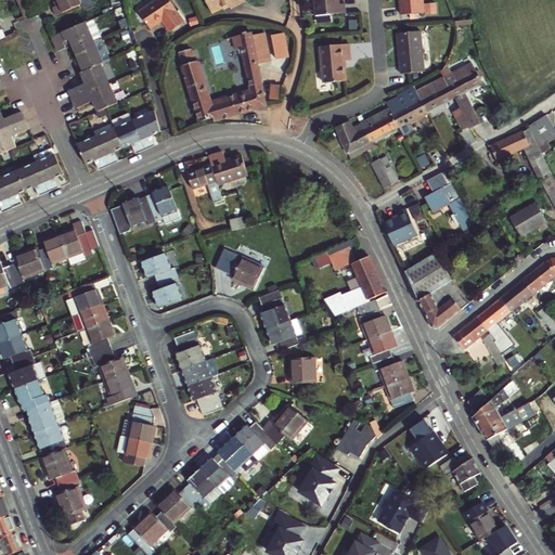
[(55,14),(81,2),(80,0),(56,0),(59,2),(52,5),(55,14)]
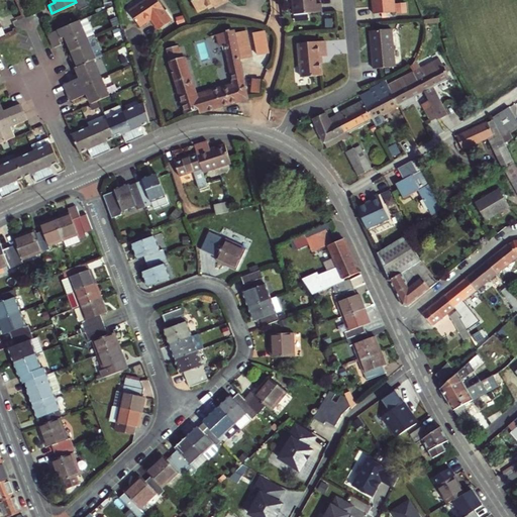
[(171,19),(163,8),(164,7),(159,0),(141,0),(128,9),(138,25),(150,17),(159,28),(171,19)]
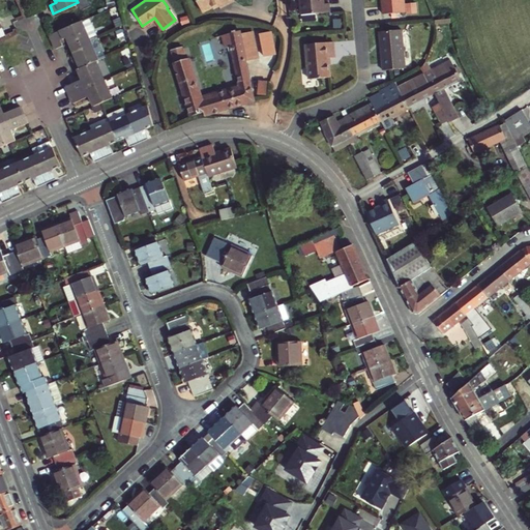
[(196,0),(201,12),(217,5),(219,9),(234,3),(232,0),(196,0)]
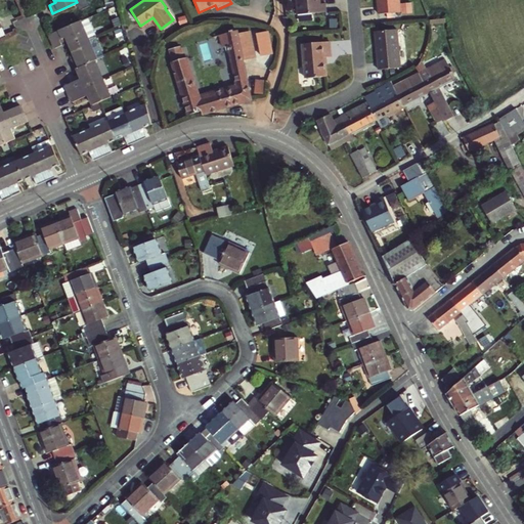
[(296,0),(298,15),(328,12),(326,4),(320,5),(319,0),(296,0)]
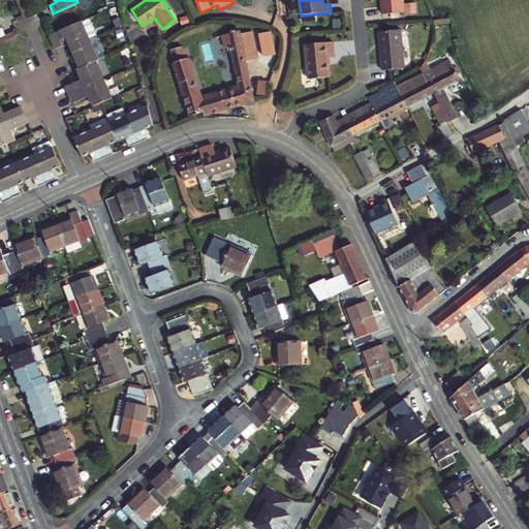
[(403,0),(381,0),(382,14),(405,12),(403,0)]
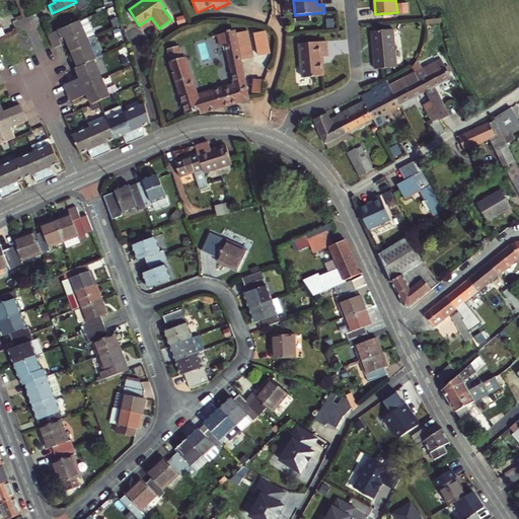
[(71,47),(88,39),(94,35),(85,16),(48,33),(54,47),(61,44),(60,42),(59,38),(65,34),(67,38),(71,47)]
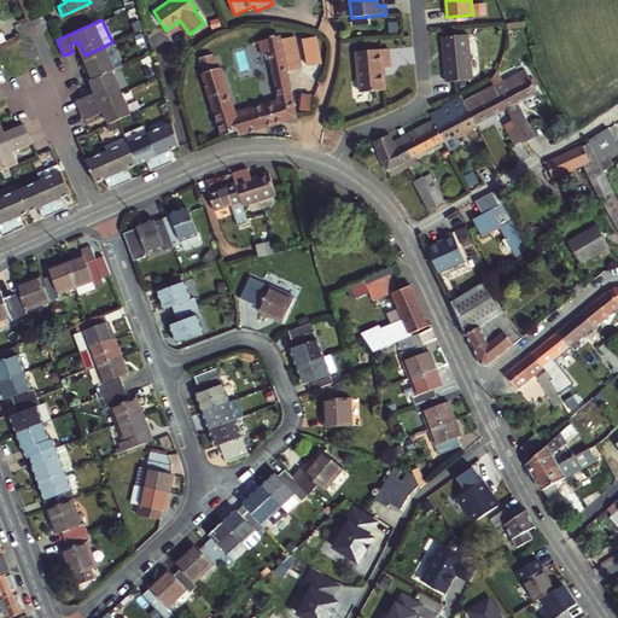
[(274,79),(287,76),(279,35),(267,39),(274,79)]
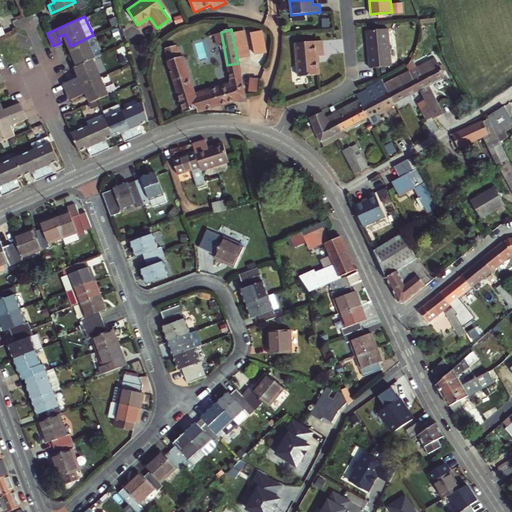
[(388,29),(367,31),(370,68),(391,67),(388,29)]
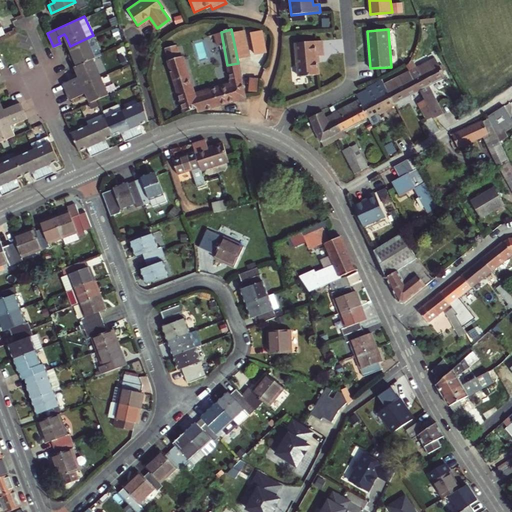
[(71,56),(75,66),(93,58),(95,57),(87,38),(70,46),(72,52),(74,55),(71,56)]
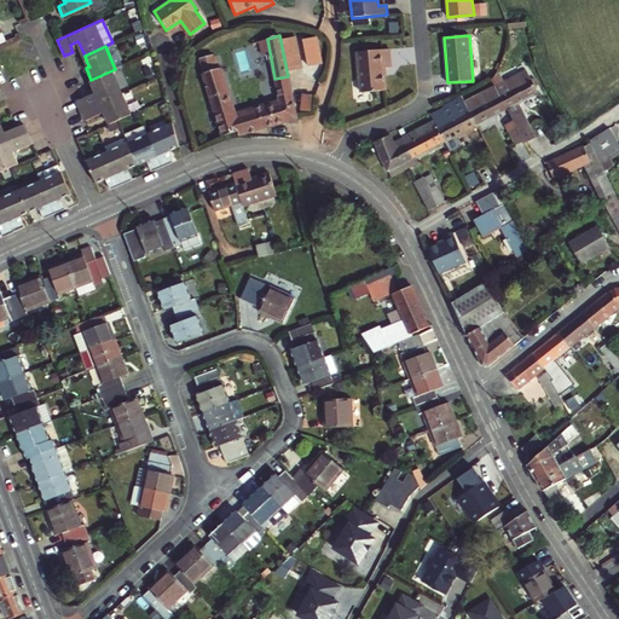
[(392,68),(391,48),(358,52),(362,92),(386,90),(385,68),(392,68)]
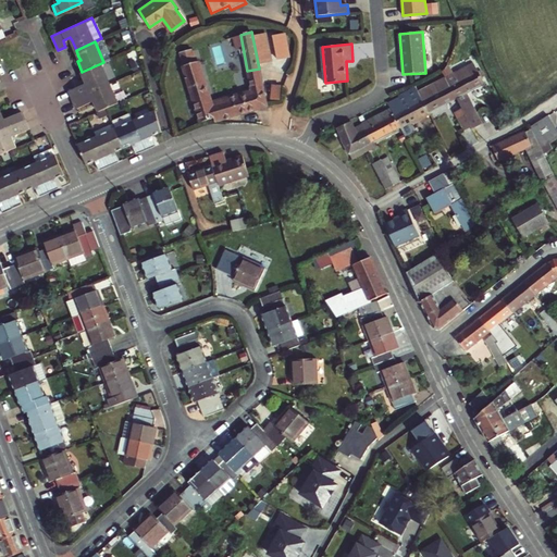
[(193,48),(182,52),(202,125),(267,107),(261,78),(249,81),(252,91),(211,103),(199,62),(197,62),(193,48)]
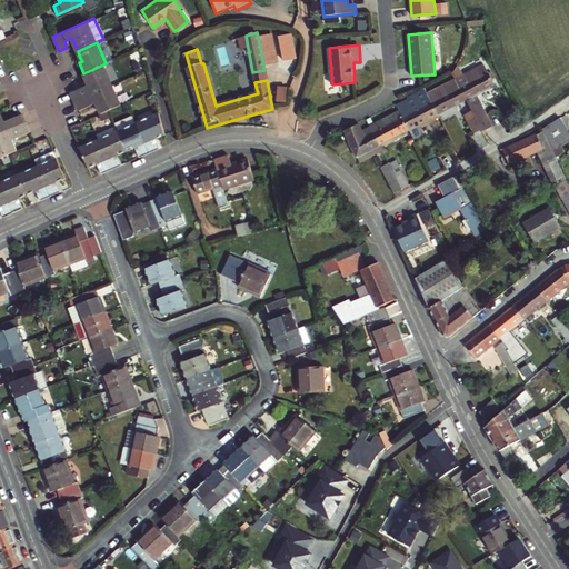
[(482,129),(482,131),(493,126),(477,95),(496,85),(483,63),(463,75),(458,65),(453,73),(456,78),(457,81),(467,100),(472,111),(482,129)]
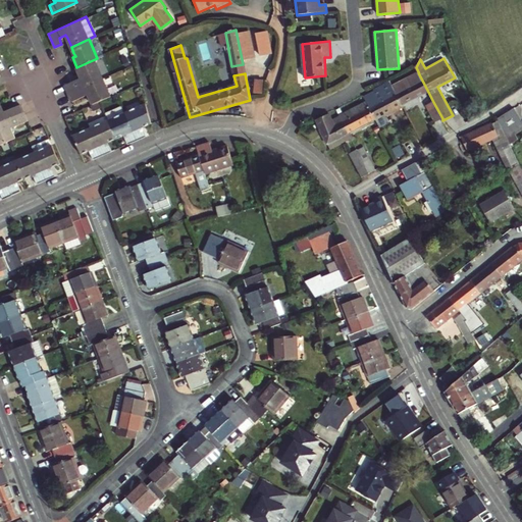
[(64,85),(68,93),(103,77),(95,59),(76,67),(82,77),(69,83),(64,85)]
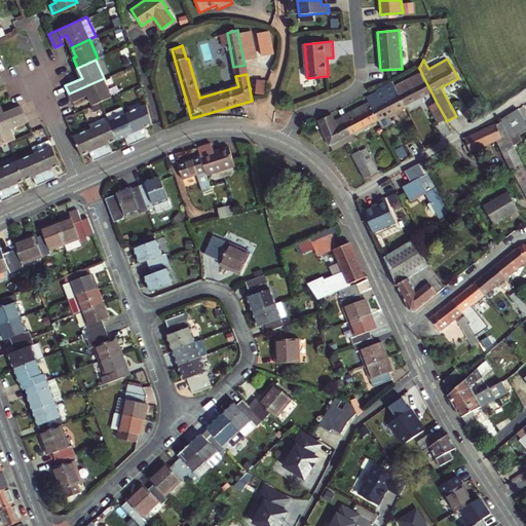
[(245,65),(233,67),(235,76),(247,74),(245,65)]
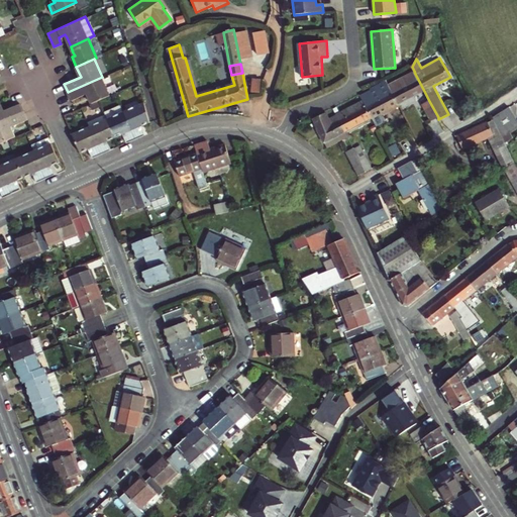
[(389,88),(398,104),(424,91),(415,74),(389,88)]
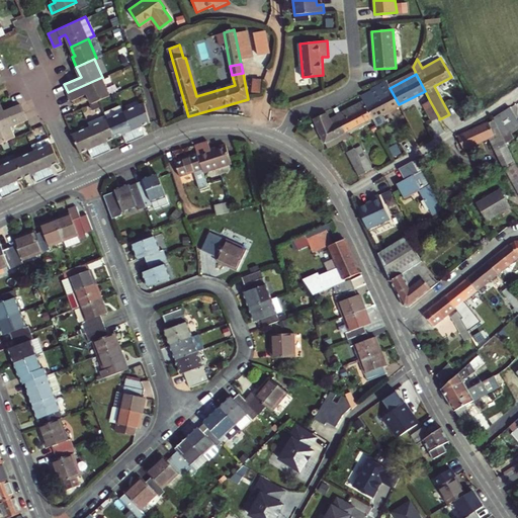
[(102,77),(68,92),(72,101),(88,93),(93,103),(97,100),(110,95),(102,77)]
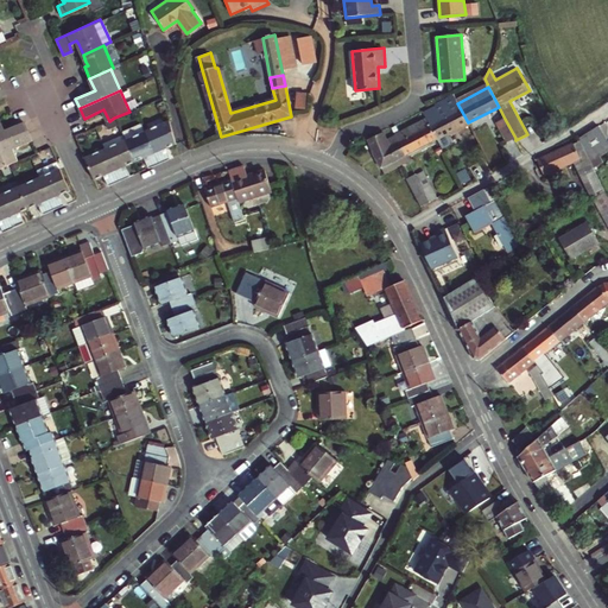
[(428,121),(437,139),(441,147),(449,143),(450,139),(448,133),(468,122),(457,103),(453,95),(436,103),(437,107),(424,113),(428,121)]
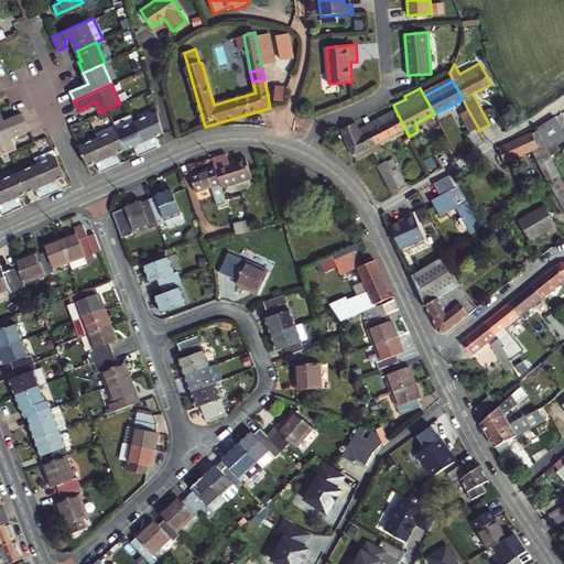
[(0,110),(0,132),(25,122),(22,114),(17,116),(4,121),(0,110)]
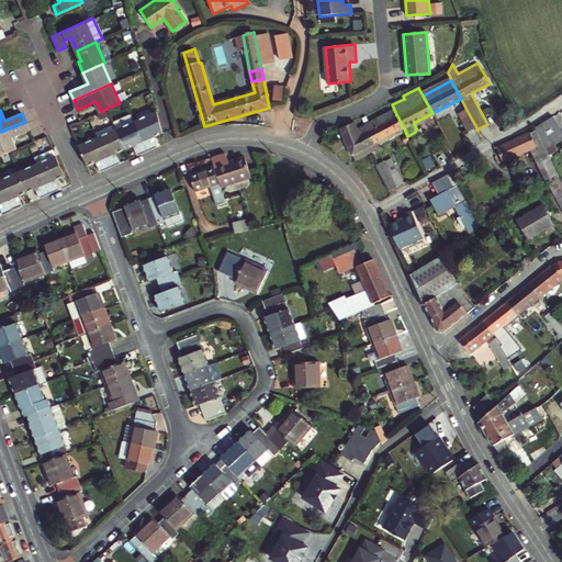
[(468,132),(476,127),(467,110),(458,114),(468,132)]
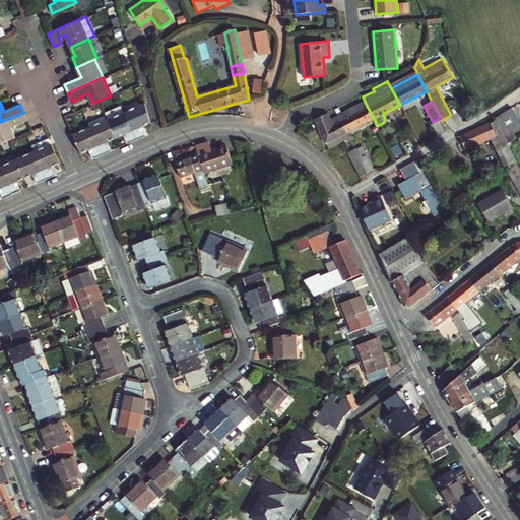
[(145,104),(125,114),(136,140),(146,136),(144,131),(140,132),(138,129),(142,127),(151,123),(145,104)]
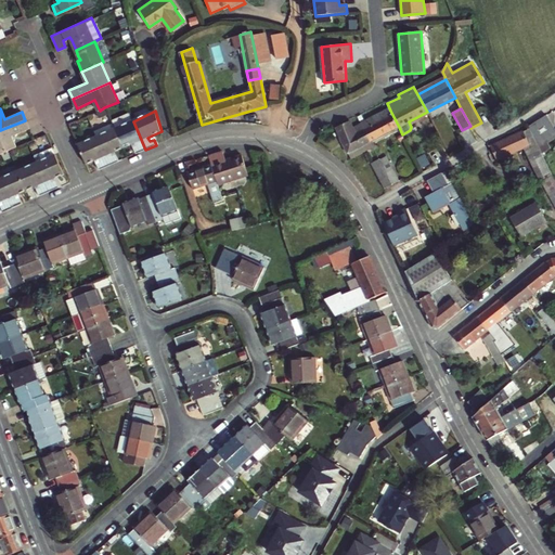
[(362,126),(370,142),(399,127),(390,111),(362,126)]
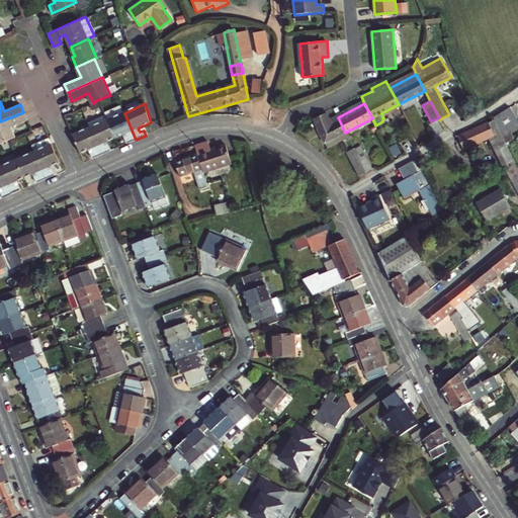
[(114,139),(122,136),(126,134),(127,138),(124,139),(126,144),(136,140),(124,113),(121,106),(104,114),(105,116),(106,120),(114,139)]
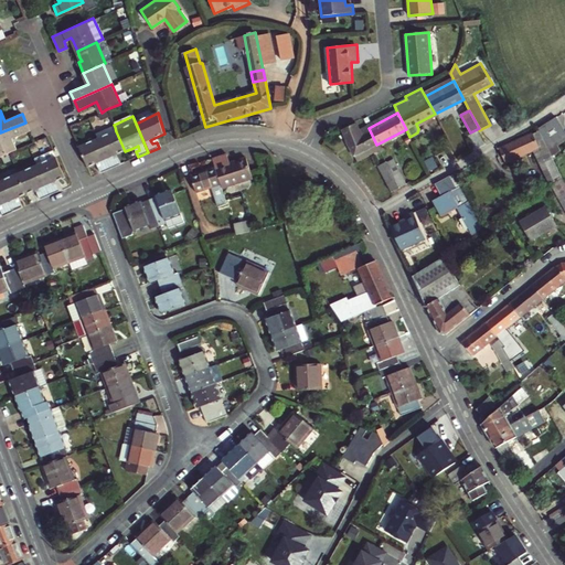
[(0,156),(9,152),(17,149),(12,139),(30,131),(25,123),(0,132),(0,156)]
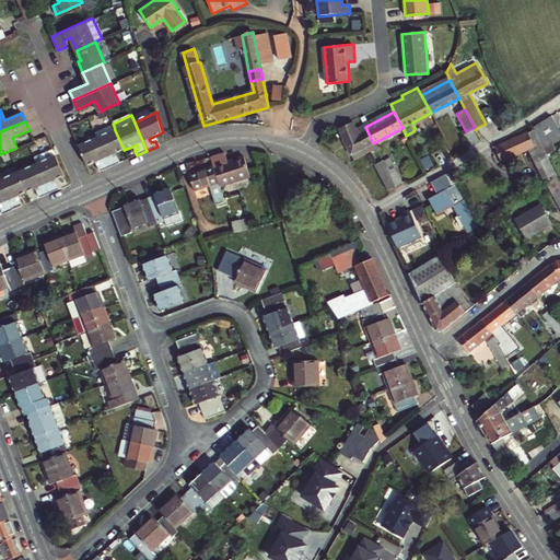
[(345,141),(352,154),(373,143),(365,127),(357,130),(353,121),(340,129),(345,141)]
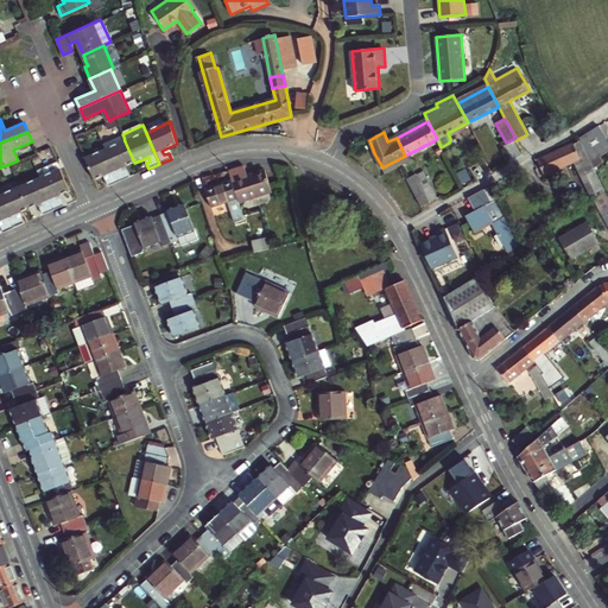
[(134,163),(125,141),(124,137),(103,146),(106,151),(120,182),(131,177),(127,171),(124,172),(121,169),(126,166),(134,163)]
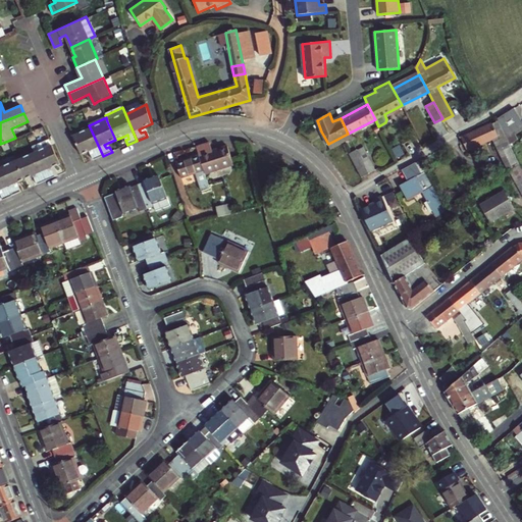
[(506,136),(498,117),(462,137),(468,151),(492,139),(494,142),(506,136)]
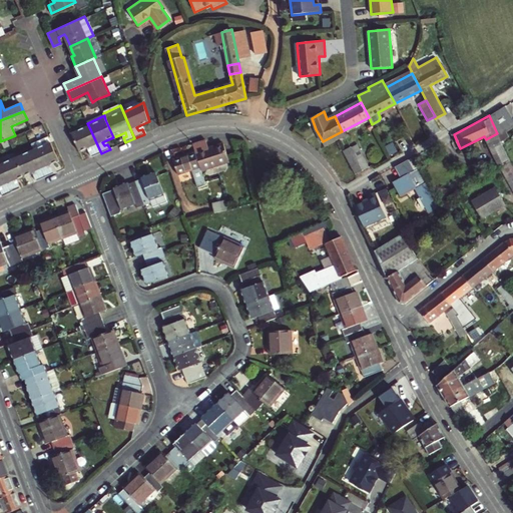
[(101,153),(89,127),(72,135),(80,152),(88,148),(91,147),(93,150),(89,152),(92,157),(101,153)]
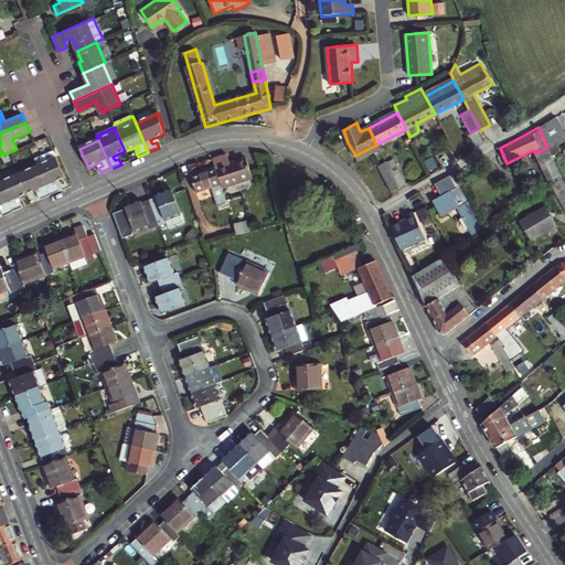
[(376,145),(355,156),(359,161),(377,152),(376,150),(379,148),(376,145)]
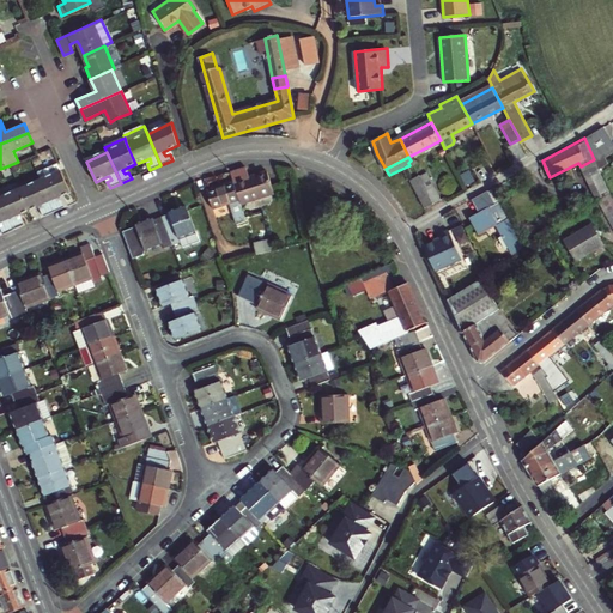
[(610,193),(594,159),(581,167),(596,199),(610,193)]
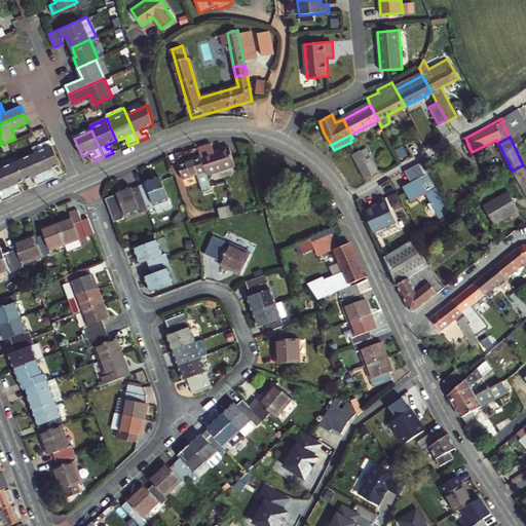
[(50,142),(33,149),(35,154),(52,147),(50,142)]
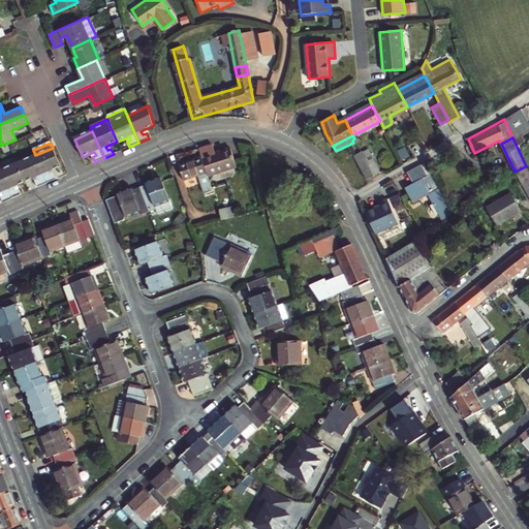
[(215,154),(213,147),(199,152),(201,158),(206,175),(236,165),(230,149),(215,154)]
